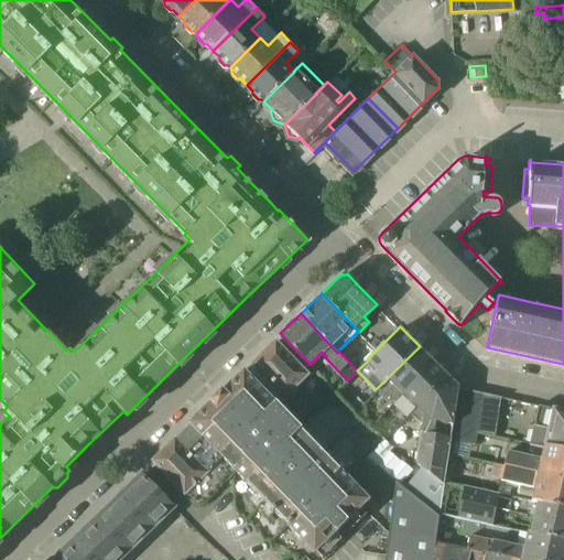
[(175,437),(153,459),(185,492),(197,504),(201,504),(216,488),(217,488),(236,470),(272,507),(271,508),(273,510),(275,509),(315,550),(368,498),(277,404),(308,373),(275,338),(253,362),(245,370),(243,369),(223,390),(223,389),(210,400),(210,401),(190,421),(191,423),(176,438),(175,437)]
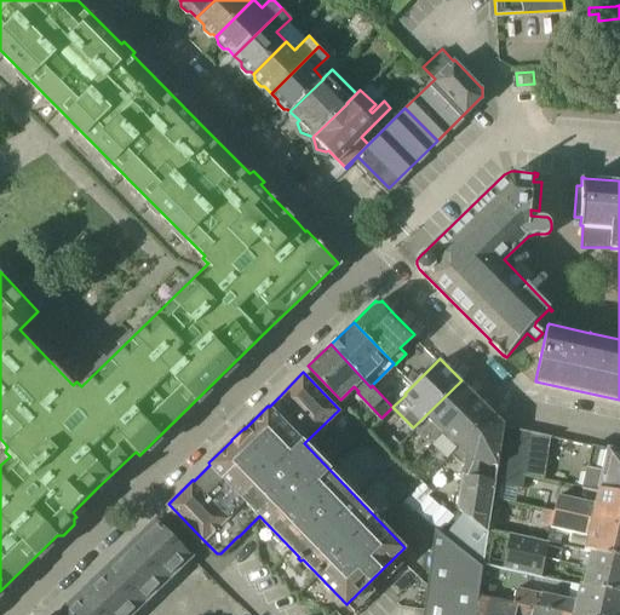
[(442,429),(476,396),(461,380),(413,427),(414,429),(414,427),(425,438),(434,438),(442,429)]
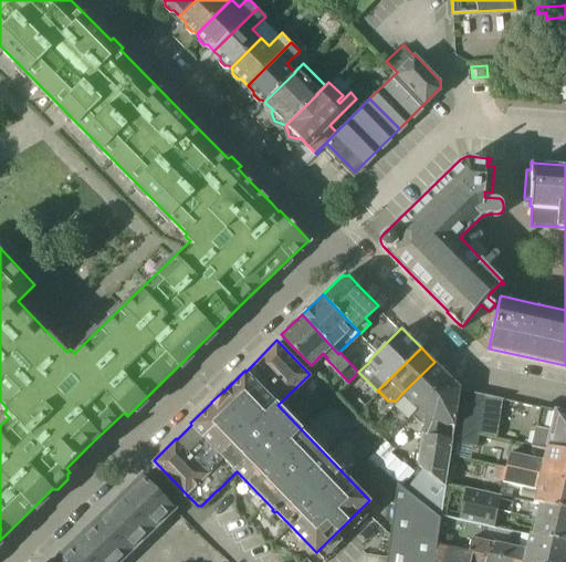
[(418,406),(449,375),(435,362),(404,392),(418,406)]
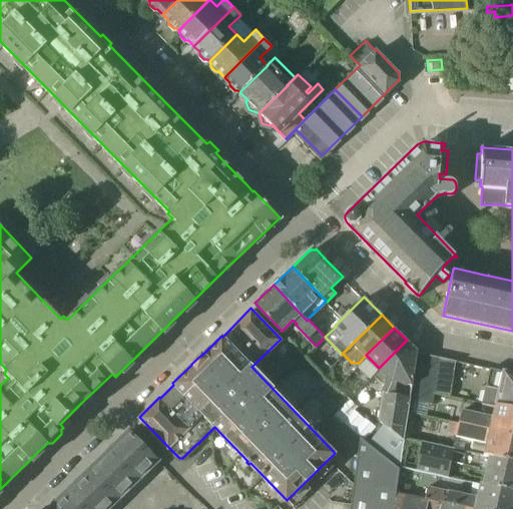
[(409,411),(417,350),(407,340),(379,368),(387,375),(386,378),(385,378),(385,380),(386,380),(385,387),(384,387),(383,389),(384,389),(380,419),(404,439),(409,411)]
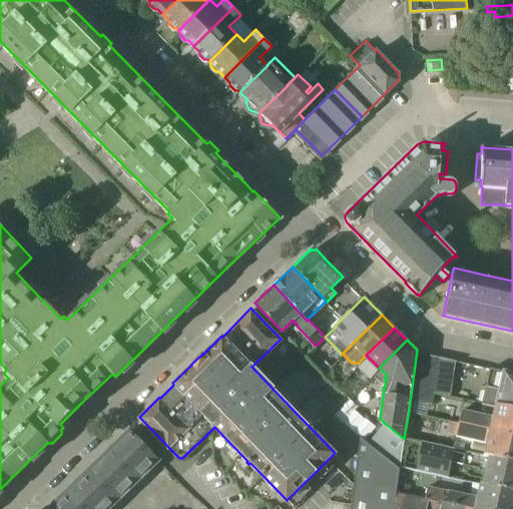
[(439,355),(436,354),(422,351),(414,399),(431,402),(433,390),(439,355)]
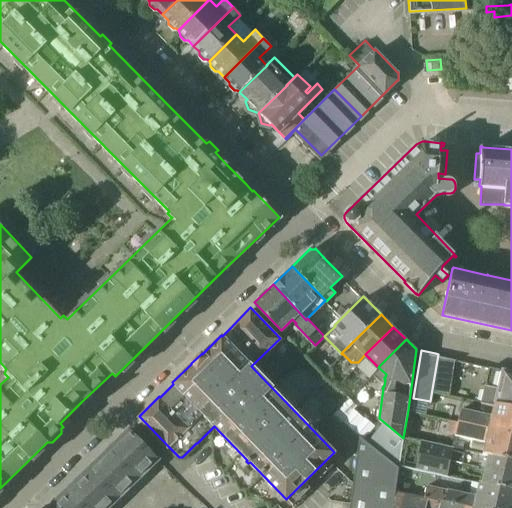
[(438,354),(432,389),(449,393),(453,358),(438,354)]
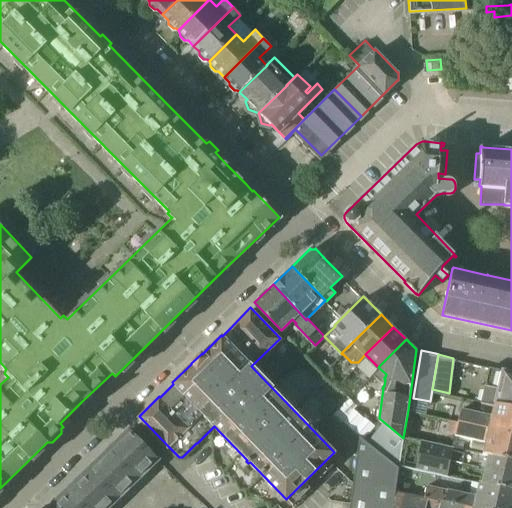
[(322,372),(331,364),(325,358),(316,366),(322,372)]
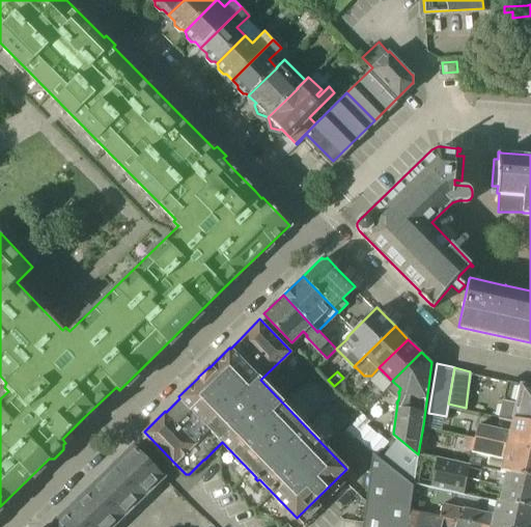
[(500,415),(530,421),(530,385),(507,380),(500,415)]
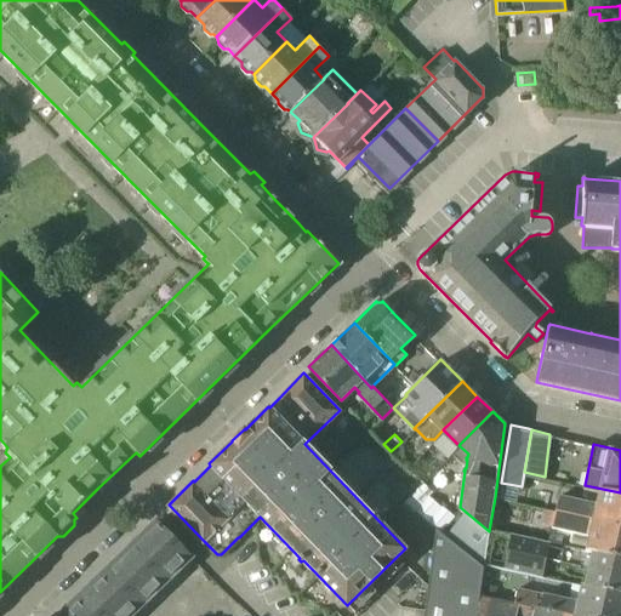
[(425,479),(403,501),(412,509),(433,488),(425,479)]
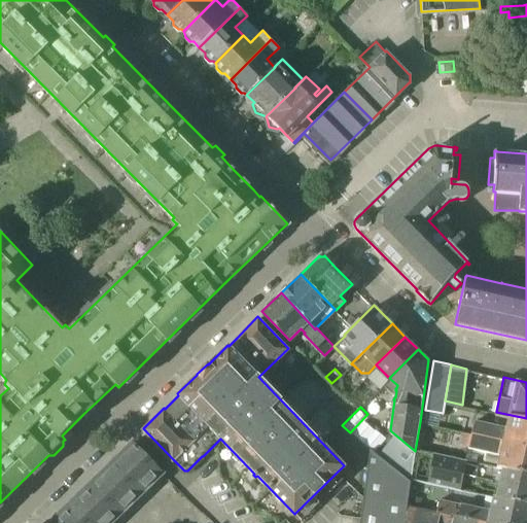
[(526,444),(526,418),(496,412),(495,412),(497,413),(494,423),(475,419),(471,432),(513,442),(526,444)]
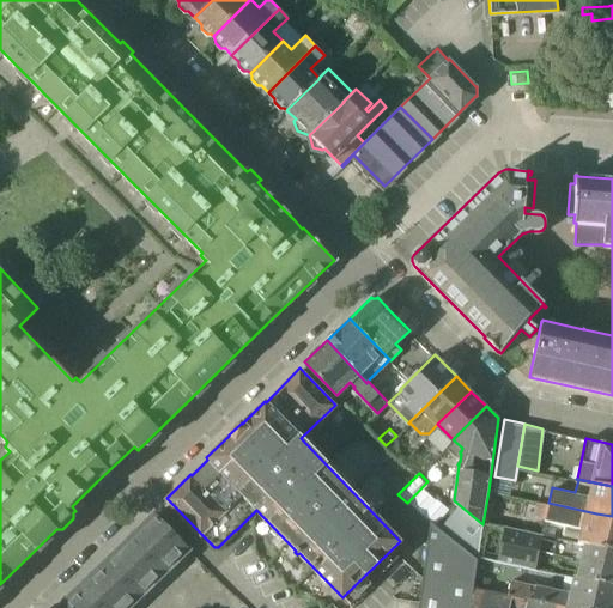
[(422,512),(423,511),(435,498),(423,487),(410,502),(422,512)]
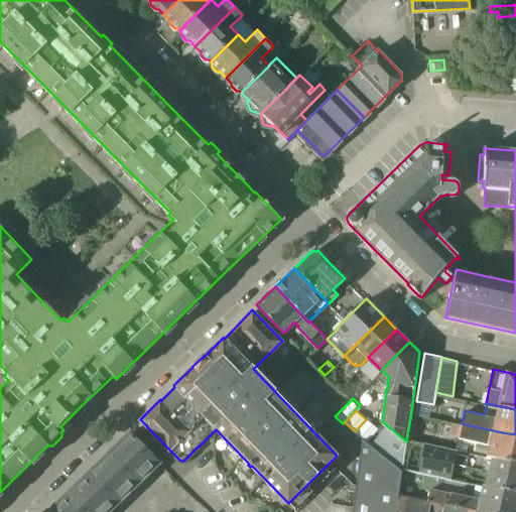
[(367,418),(366,419),(356,430),(366,439),(377,427),(367,418)]
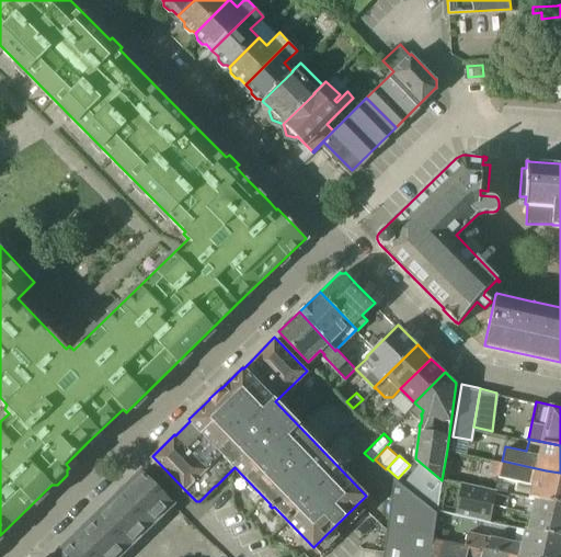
[(514,492),(529,496),(528,496),(560,502),(560,473),(546,470),(502,461),(499,475),(517,479),(514,492)]
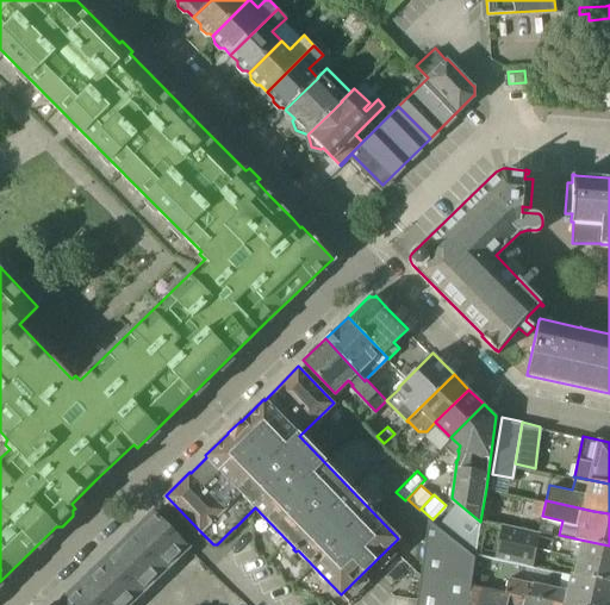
[(55,602),(51,604),(126,604),(188,546),(154,509),(56,603),(55,602)]
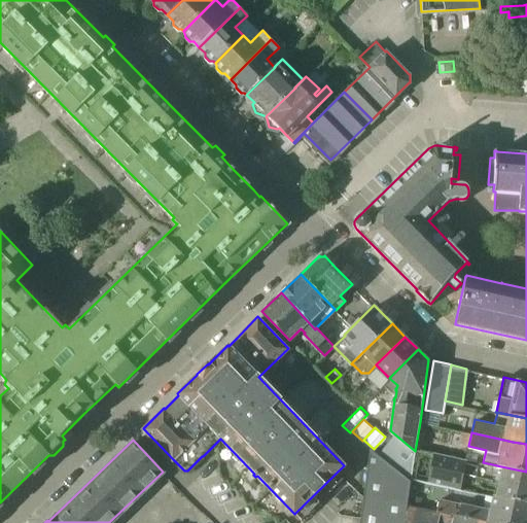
[(405,522),(408,503),(411,480),(371,448),(367,474),(366,474),(366,476),(367,476),(364,493),(363,495),(364,495),(362,513),(361,513),(361,515),(360,522),(405,522)]
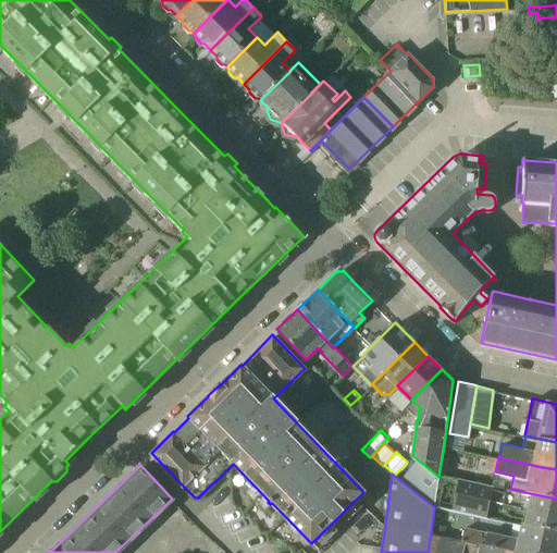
[(510,489),(492,484),(456,477),(449,508),(486,516),(491,501),(527,508),(523,524),(556,530),(556,499),(524,492),(525,492),(510,489)]
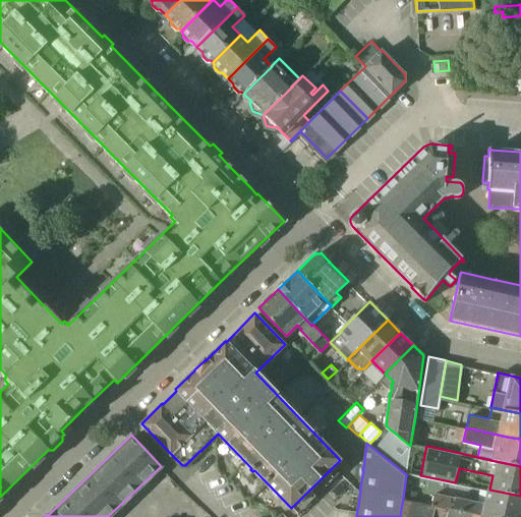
[(436,505),(436,506),(449,509),(449,507),(497,516),(520,516),(520,496),(489,490),(487,489),(483,503),(435,492),(431,504),(436,505)]
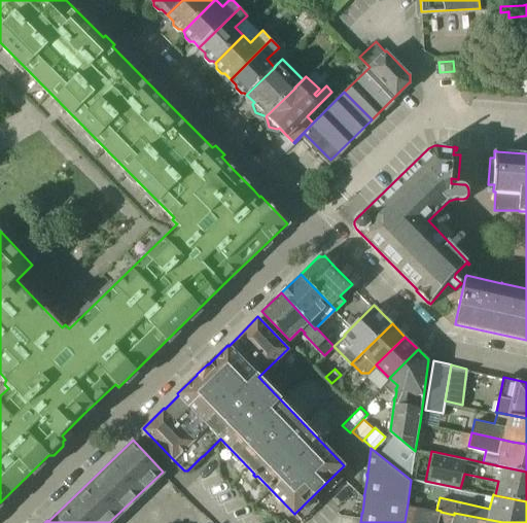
[(408,503),(405,522),(437,522),(441,512),(441,511),(436,510),(408,503)]
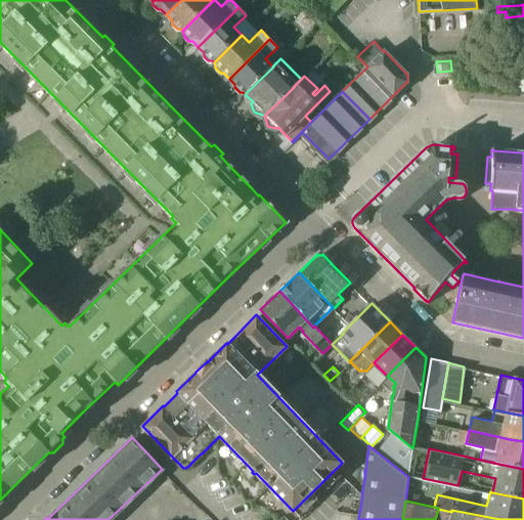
[(499,519),(451,510),(451,512),(448,519),(499,519)]
